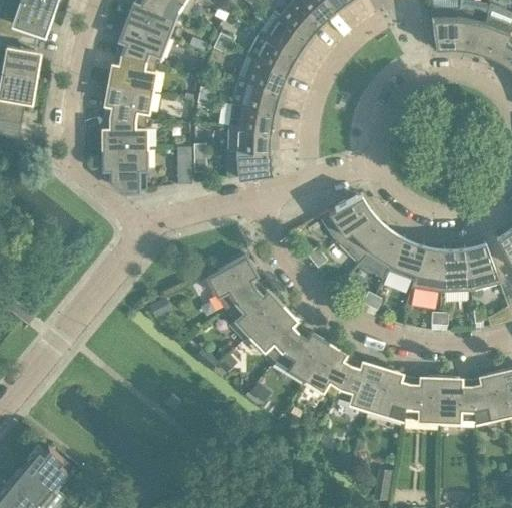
[(52,12),(16,0),(5,0),(0,14),(0,33),(35,43),(38,34),(42,35),(44,28),(45,24),(47,25),(52,12)]
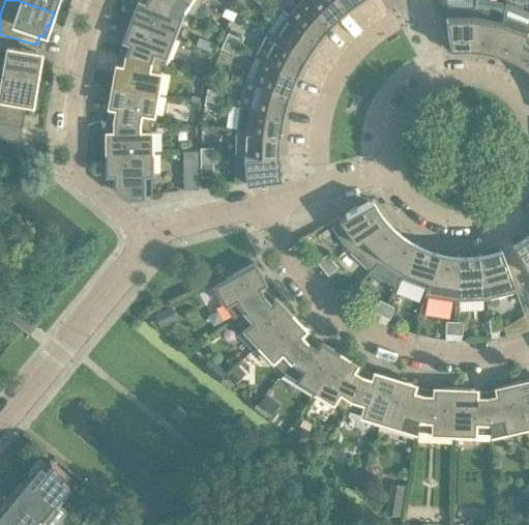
[(17,0),(54,12),(57,0),(17,0)]
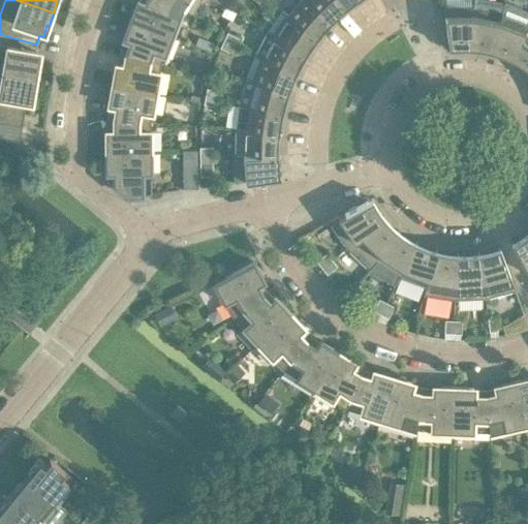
[(183,13),(156,0),(142,0),(137,14),(135,13),(130,25),(173,41),(183,13)]
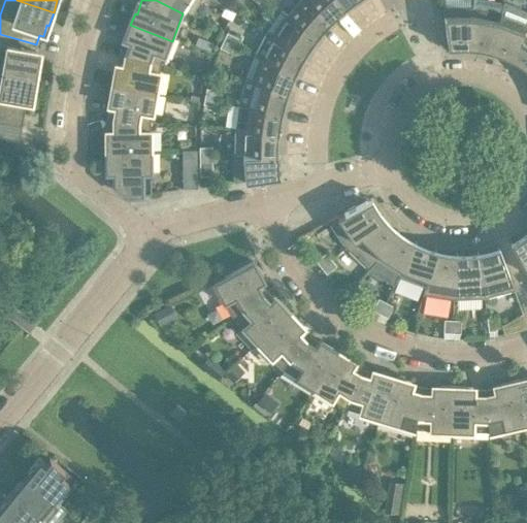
[(203,0),(156,0),(183,13),(192,18),(203,0)]
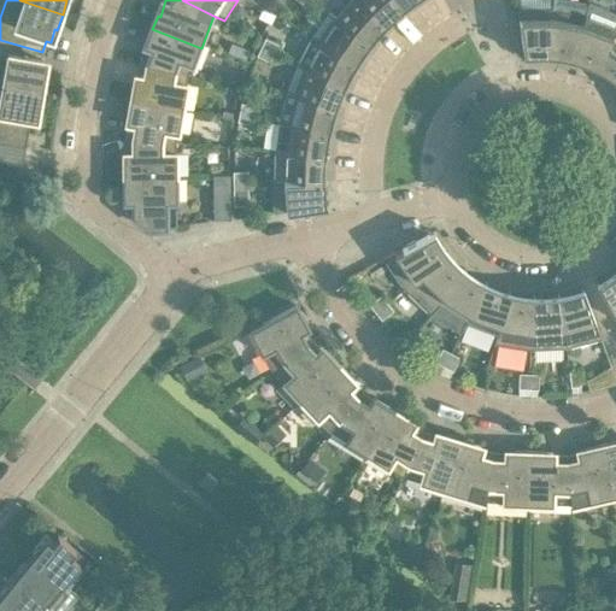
[(403,12),(392,0),(355,0),(356,1),(385,29),(403,12)]
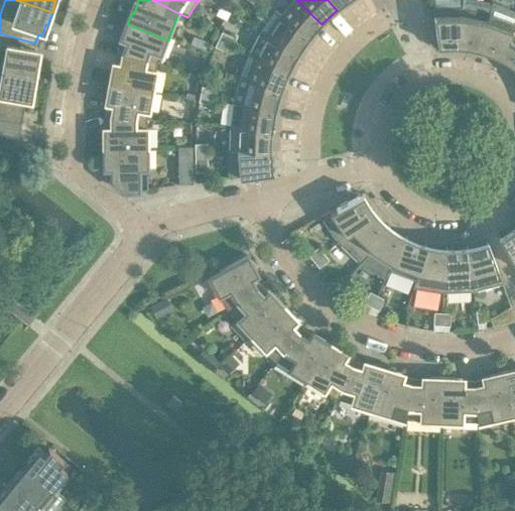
[(350,0),(328,0),(337,10),(350,0)]
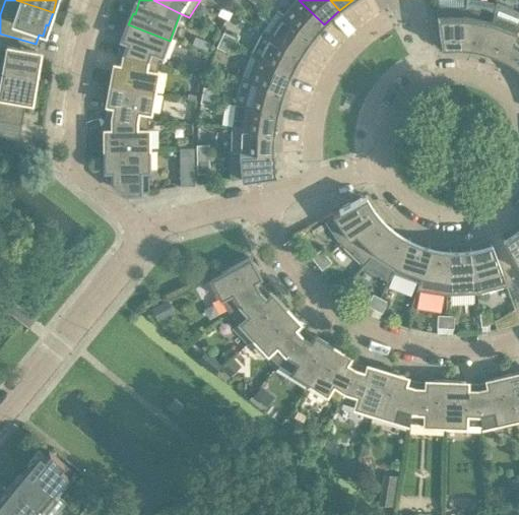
[(324,24),(300,1),(284,19),(311,40),(324,24)]
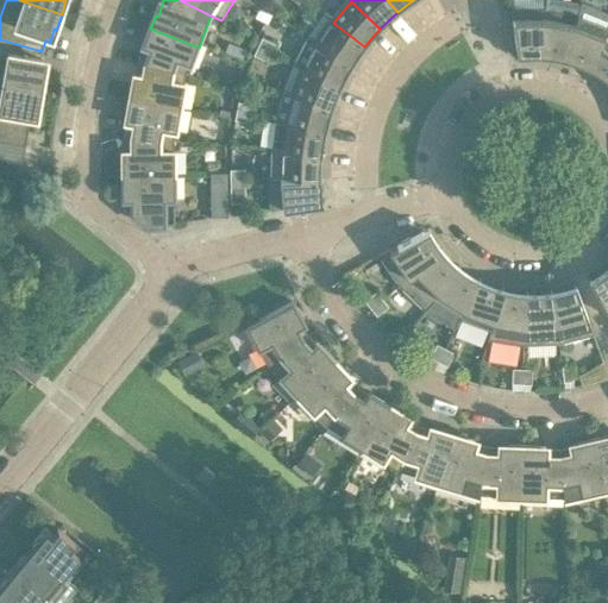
[(546,2),(545,14),(543,51),(541,58),(547,58),(556,60),(561,61),(565,62),(568,55),(578,20),(582,8),(546,2)]
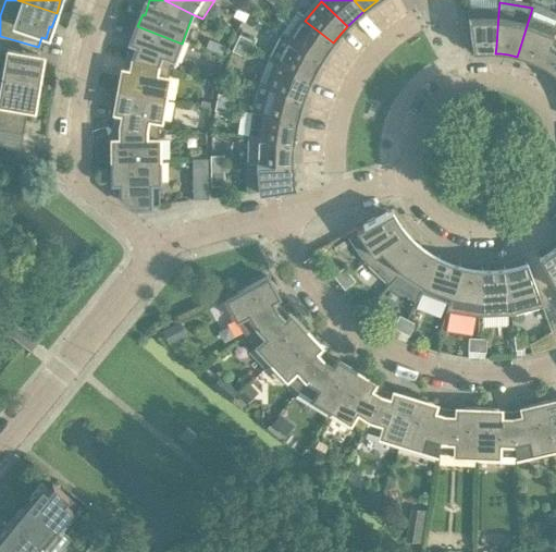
[(531,19),(529,19),(519,50),(517,57),(522,59),(527,60),(533,63),(539,65),(542,59),(555,32),(555,28),(555,19),(554,15),(541,10),(533,13),(531,19)]
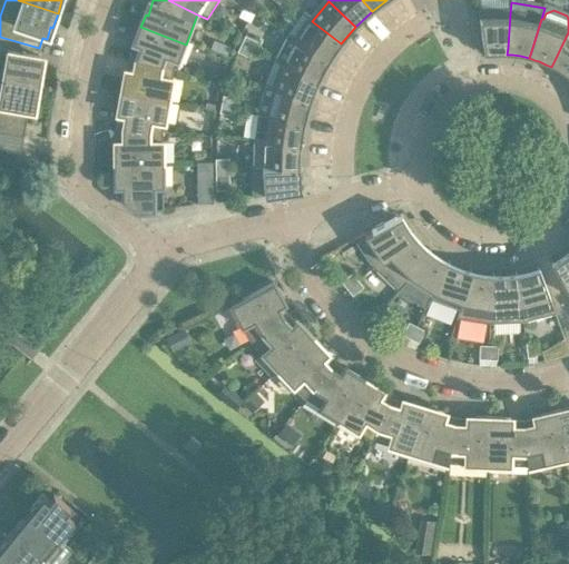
[(508,48),(510,13),(479,15),(483,56),(490,55),(494,55),(500,55),(507,55),(508,48)]
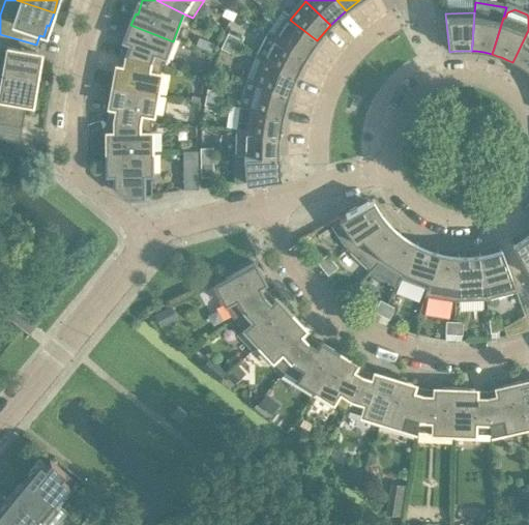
[(317,40),(290,20),(283,15),(268,36),(304,58),(317,40)]
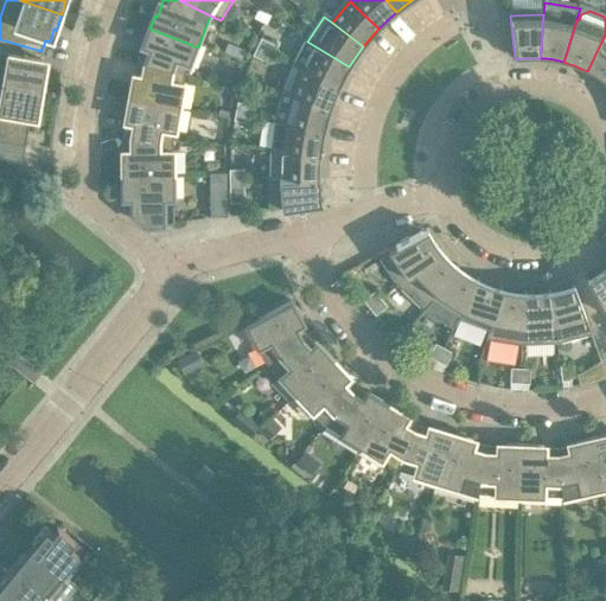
[(186,78),(198,48),(150,29),(145,40),(147,42),(139,65),(186,78)]
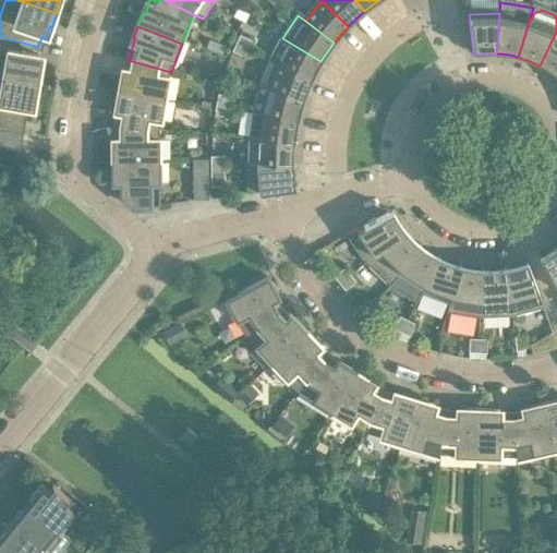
[(556,32),(543,59),(540,65),(542,67),(548,70),(554,74),(556,76),(556,32)]
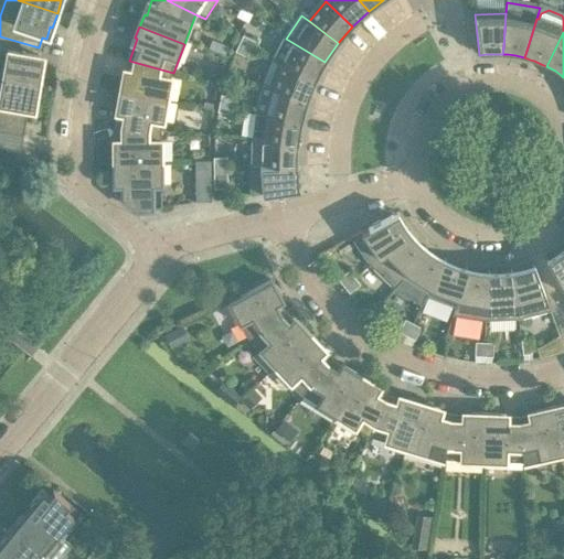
[(39,71),(41,58),(36,57),(39,47),(0,36),(0,78),(39,86),(41,71),(39,71)]
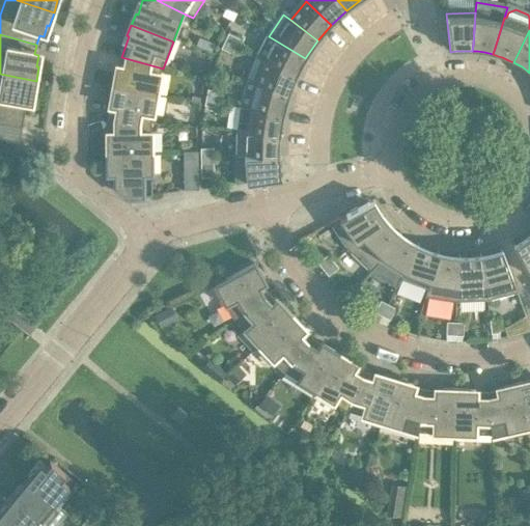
[(305,58),(269,36),(256,59),(296,77),(300,67),(305,58)]
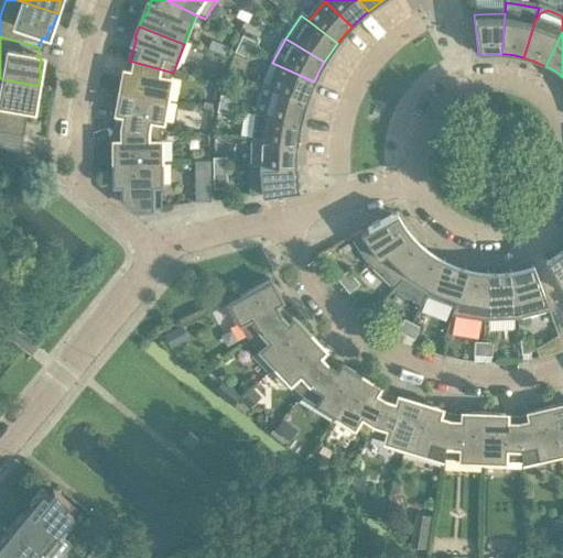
[(255,45),(242,40),(239,47),(251,53),(255,45)]
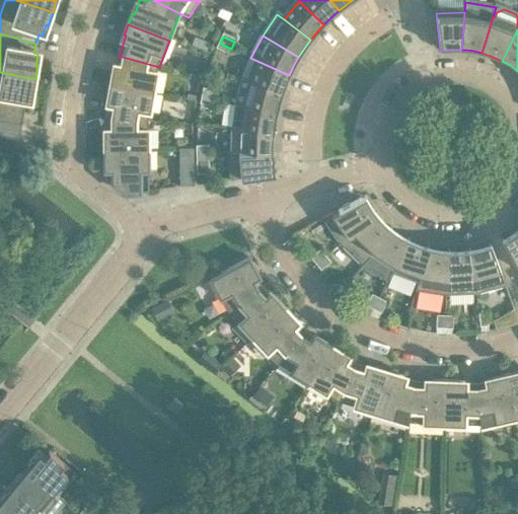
[(231,49),(220,44),(217,52),(228,57),(231,49)]
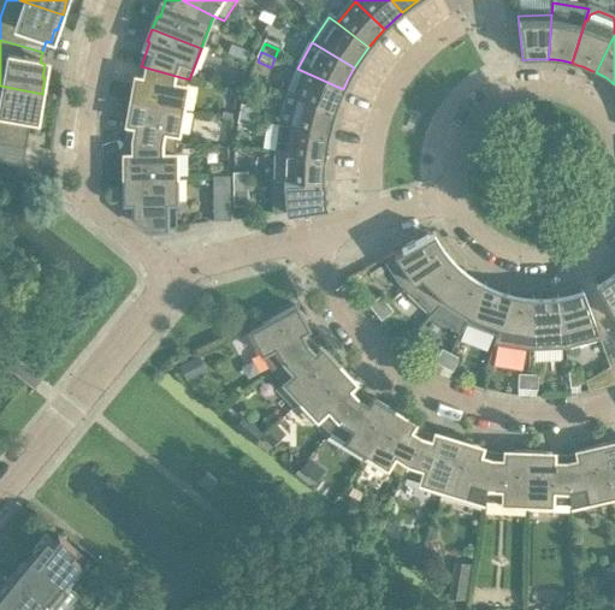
[(189,80),(141,66),(136,92),(134,90),(131,104),(182,113),(189,80)]
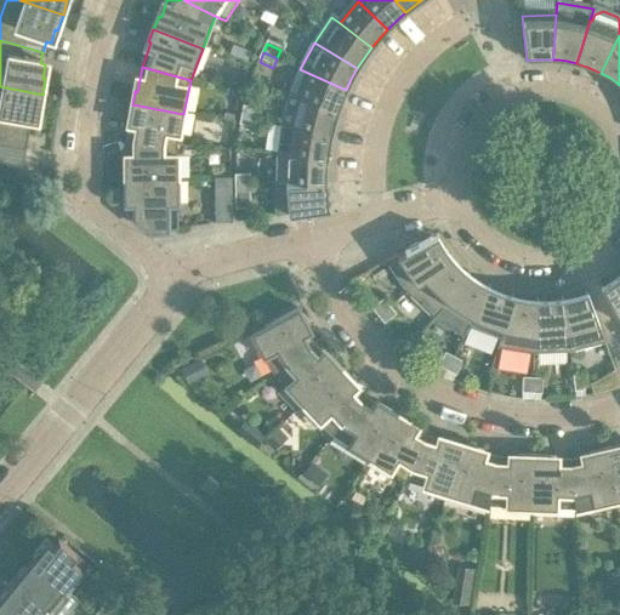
[(346,90),(300,69),(289,98),(336,113),(346,90)]
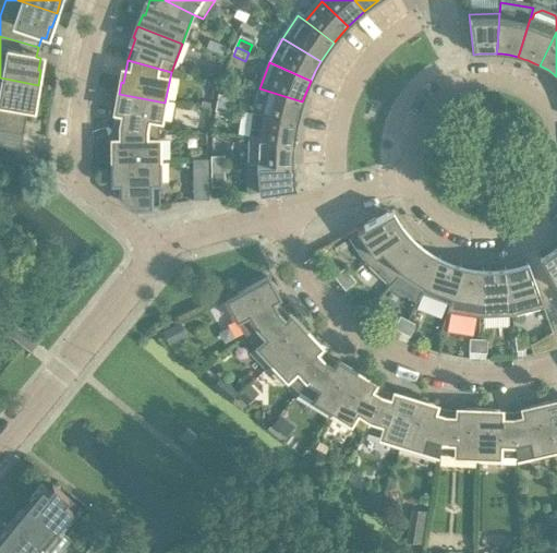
[(32,111),(34,99),(36,99),(38,85),(0,77),(0,148),(21,153),(23,139),(28,110),(32,111)]
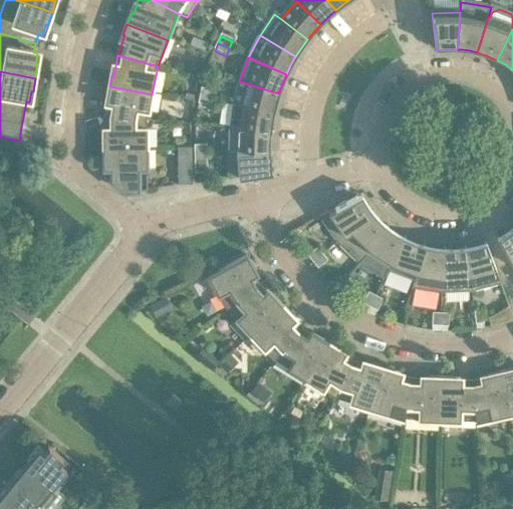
[(278,93),(239,81),(233,105),(273,113),(278,93)]
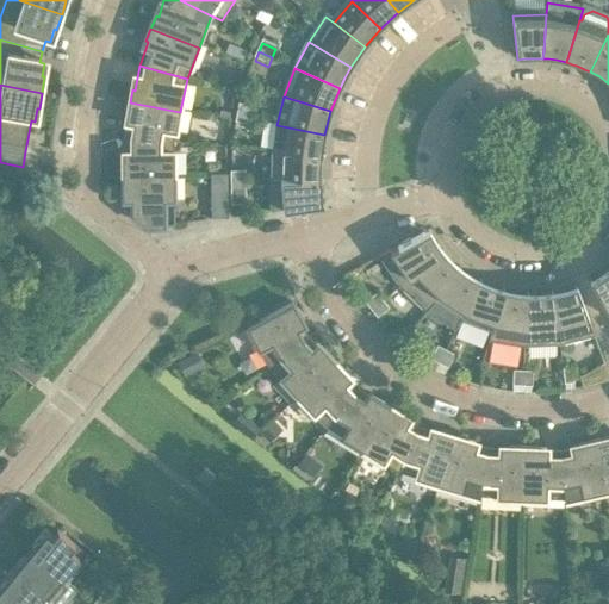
[(180,112),(130,103),(128,117),(130,117),(125,142),(174,147),(180,112)]
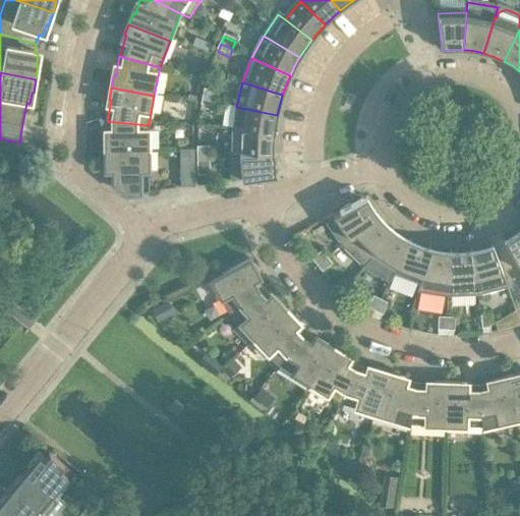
[(217,94),(205,92),(203,100),(215,102),(217,94)]
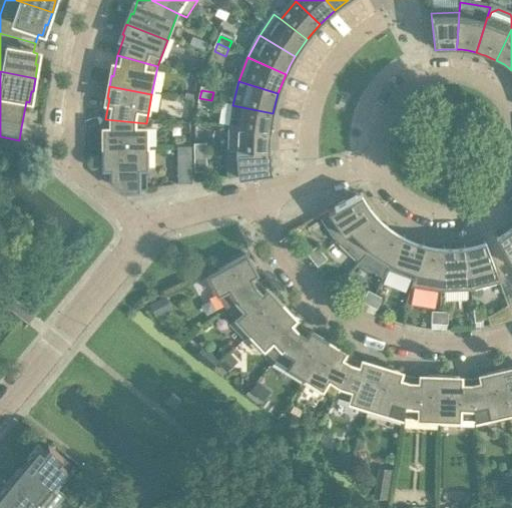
[(211,100),(199,98),(198,106),(209,108),(211,100)]
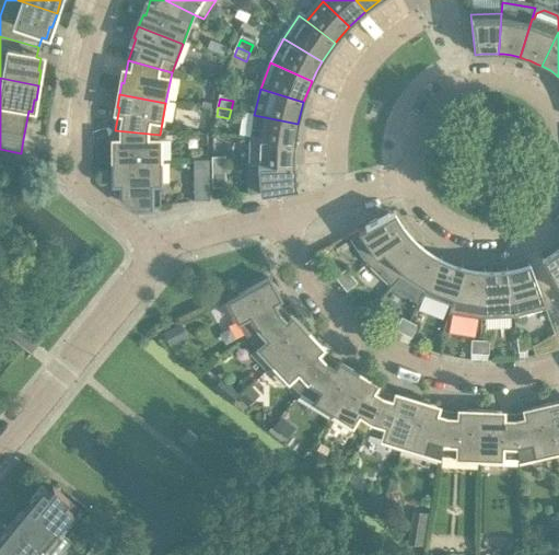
[(298,124),(254,115),(252,141),(295,146),(298,124)]
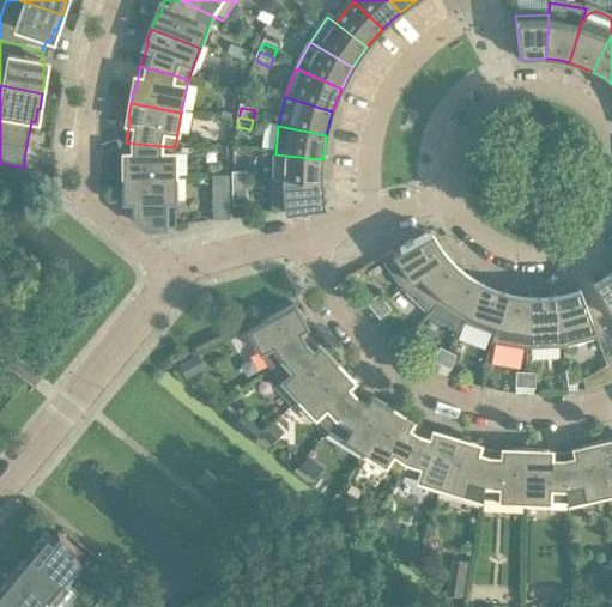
[(175,147),(126,143),(126,168),(123,168),(123,181),(175,181),(175,147)]
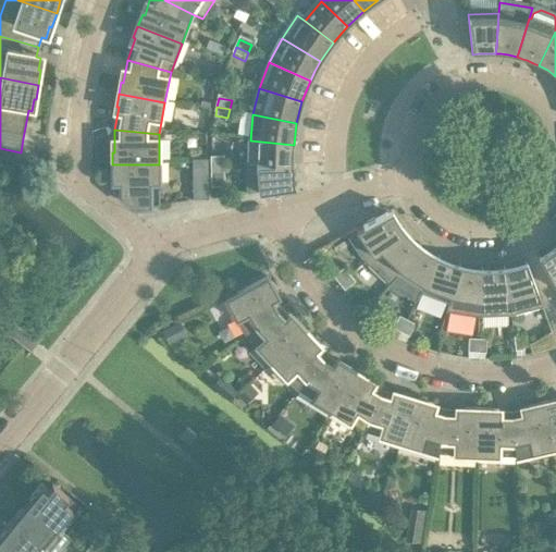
[(294,145),(250,140),(248,168),(292,167),(294,145)]
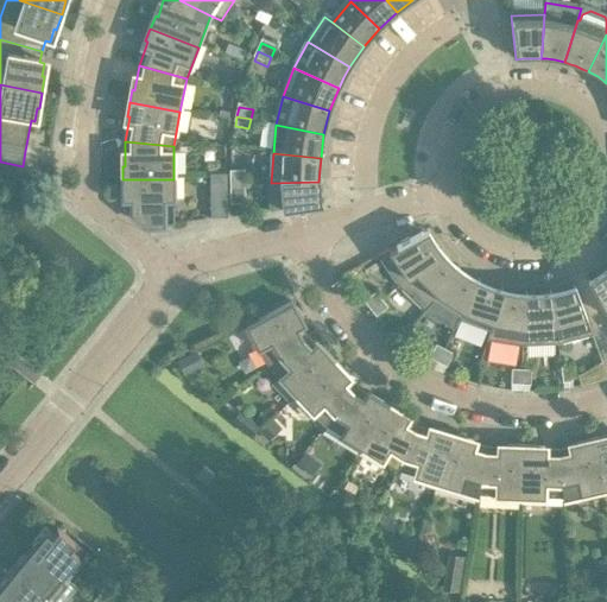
[(245,175),(231,175),(231,184),(245,184),(245,175)]
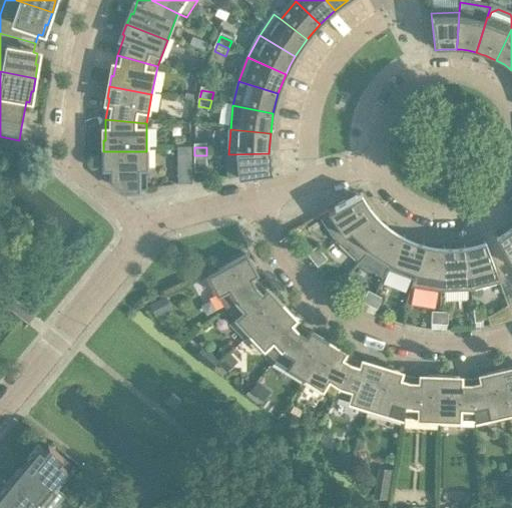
[(146,151),(103,151),(103,163),(105,163),(105,178),(125,195),(147,192),(146,151)]
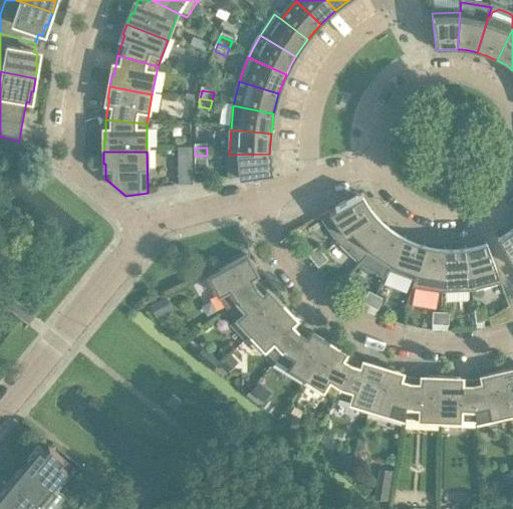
[(191,152),(179,152),(180,188),(192,187),(191,152)]
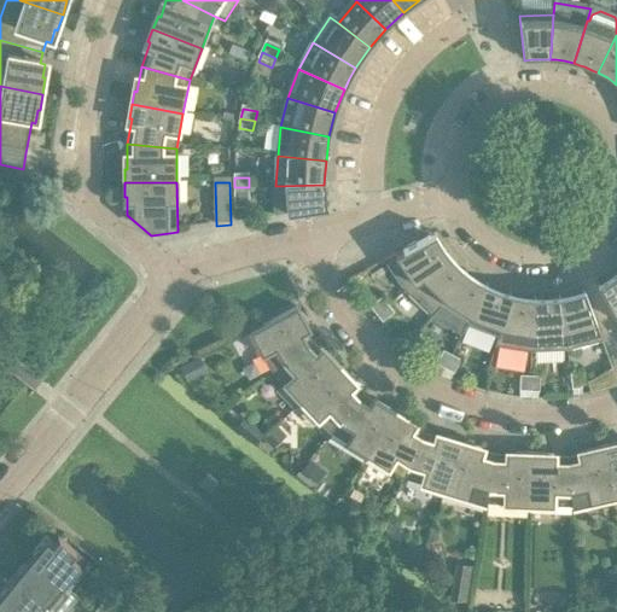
[(324,185),(275,186),(273,186),(275,219),(327,211),(327,208),(326,209),(324,185)]
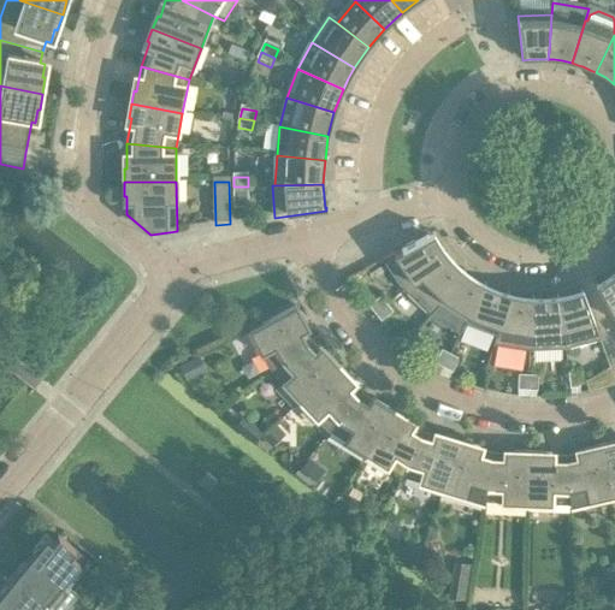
[(249,211),(248,196),(248,187),(234,187),(234,211),(249,211)]
